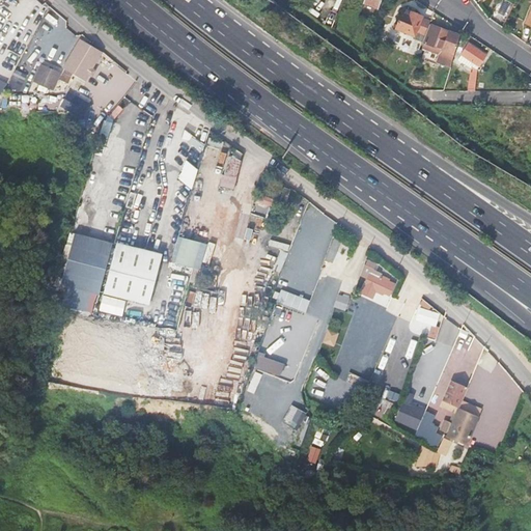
[(363,0),(362,4),(378,9),(381,0),(363,0)]
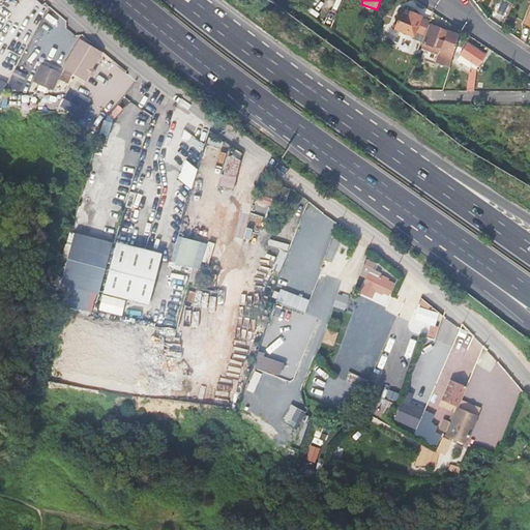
[(394,29),(402,32),(403,35),(408,37),(410,36),(412,36),(411,39),(419,42),(428,22),(419,19),(420,18),(402,10),(394,29)]
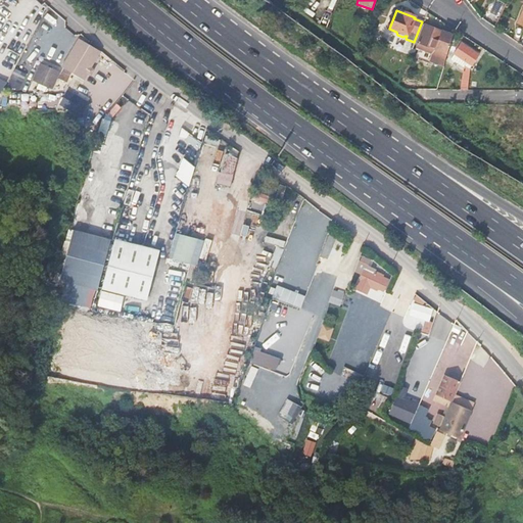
[(424,27),(415,50),(432,56),(436,54),(438,50),(434,49),(441,33),(424,27)]
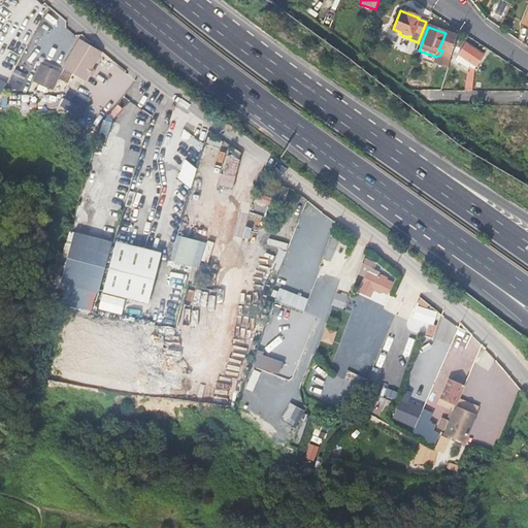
[(446,33),(438,50),(442,51),(440,55),(436,57),(449,62),(456,36),(446,33)]
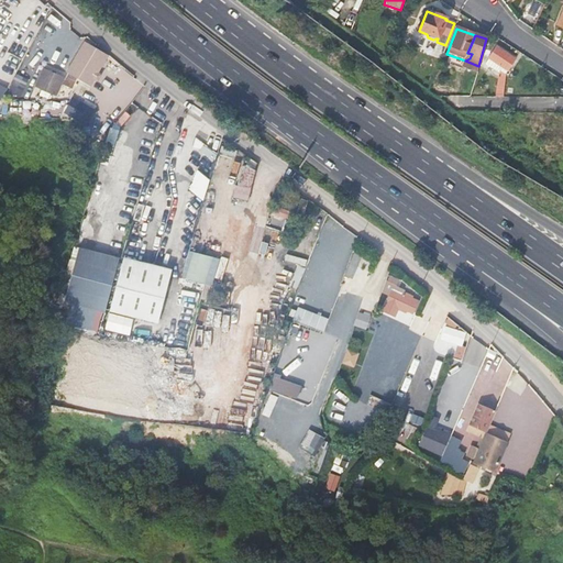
[(516,62),(497,48),(488,61),(508,73),(516,62)]
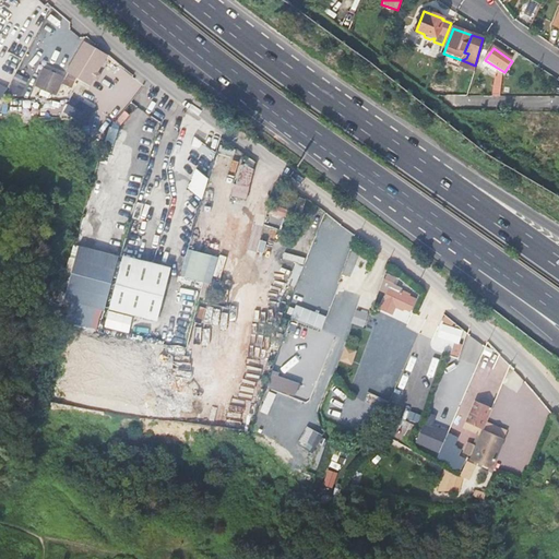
[(35,85),(57,95),(63,83),(72,87),(76,79),(45,63),(35,85)]
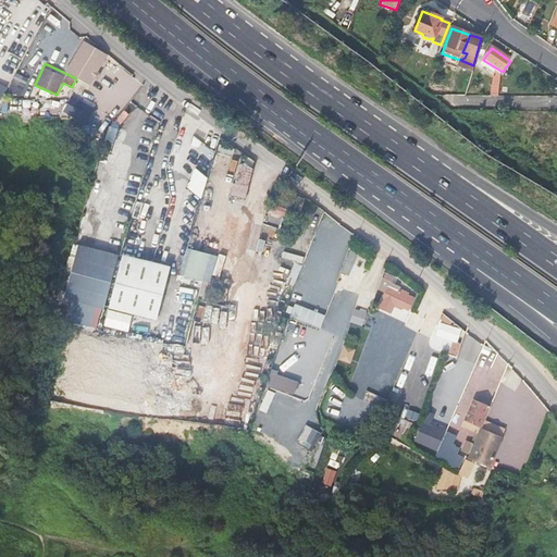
[(17,73),(10,90),(21,96),(29,78),(17,73)]
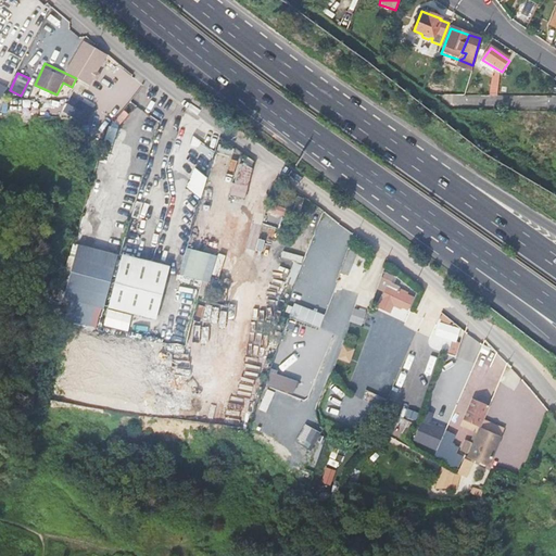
[(71,96),(63,113),(88,123),(96,105),(71,96)]
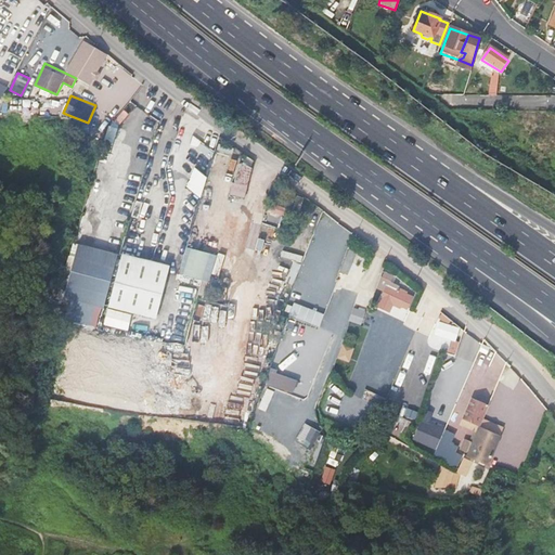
[(184,166),(191,167),(196,169),(199,158),(189,155),(184,166)]
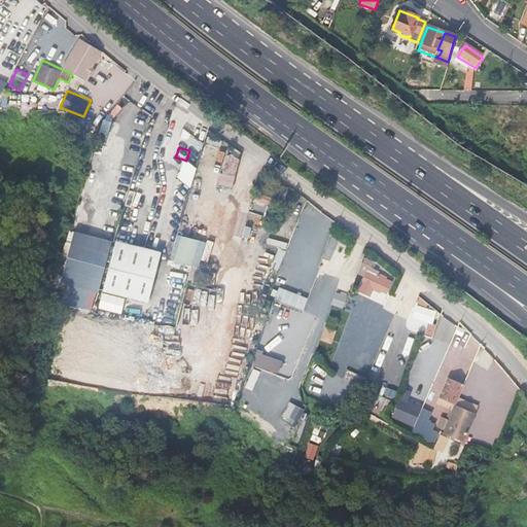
[(227,153),(219,184),(233,187),(240,156),(227,153)]
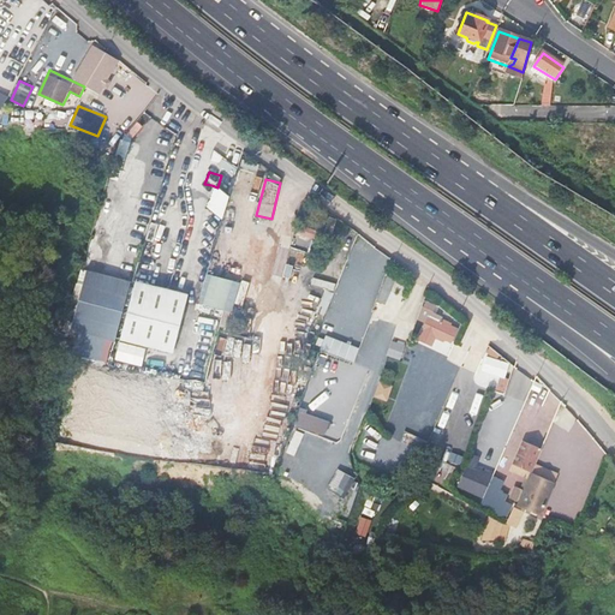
[(177,250),(183,230),(174,226),(167,248),(177,250)]
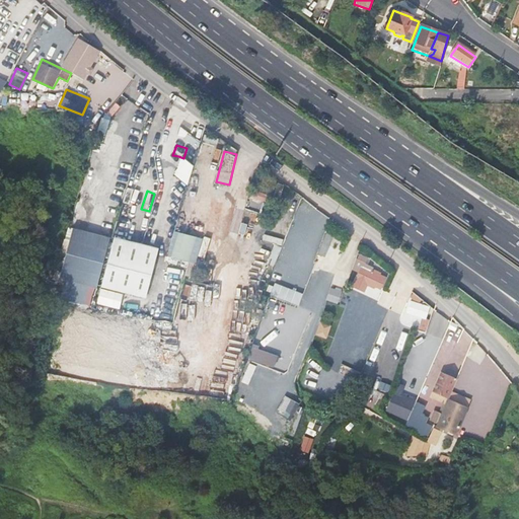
[(109,239),(72,230),(59,281),(96,290),(109,239)]
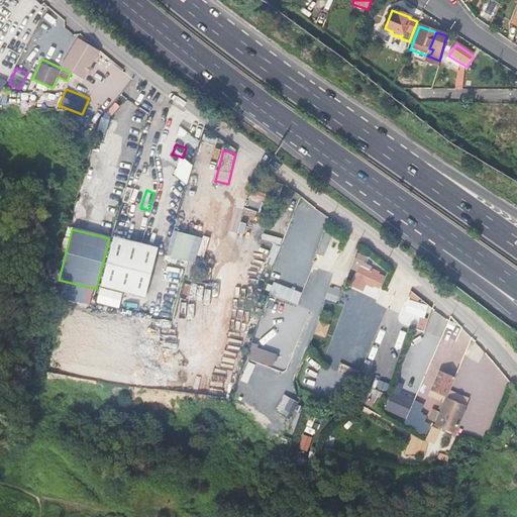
[(175,229),(168,254),(196,262),(203,237),(175,229)]
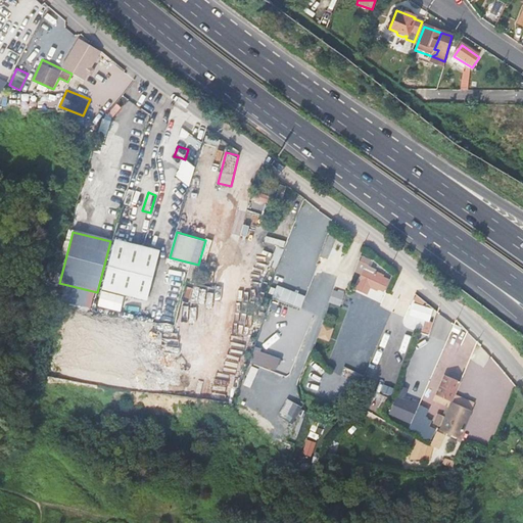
[(328,256),(336,236),(330,234),(322,254),(328,256)]
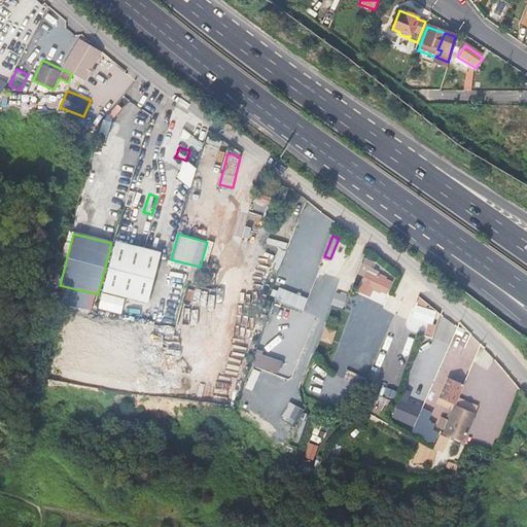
[(161,253),(115,241),(102,292),(147,304),(161,253)]
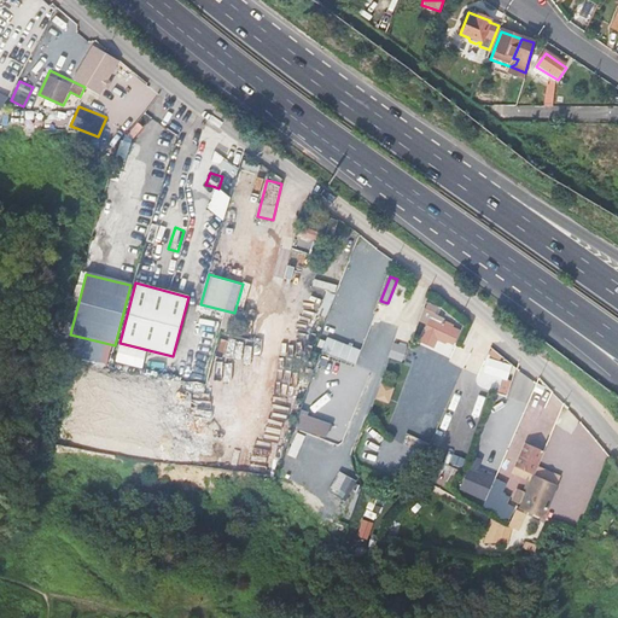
[(419,342),(435,348),(438,338),(455,344),(462,326),(436,315),(439,305),(427,301),(420,320),(426,322),(419,342)]
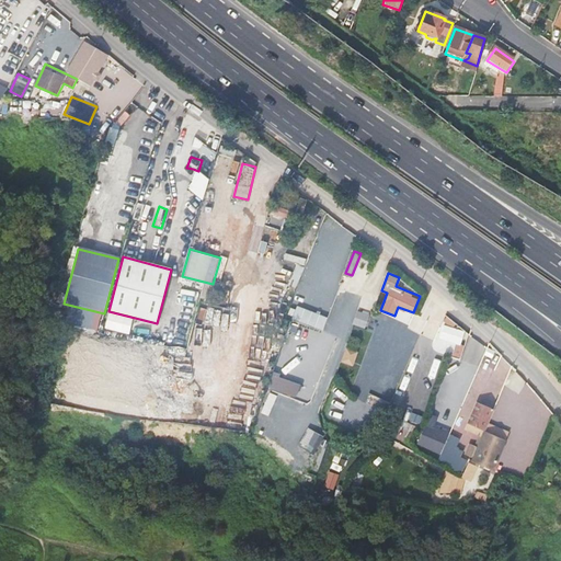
[(293,318),(323,330),(329,317),(298,305),(293,318)]
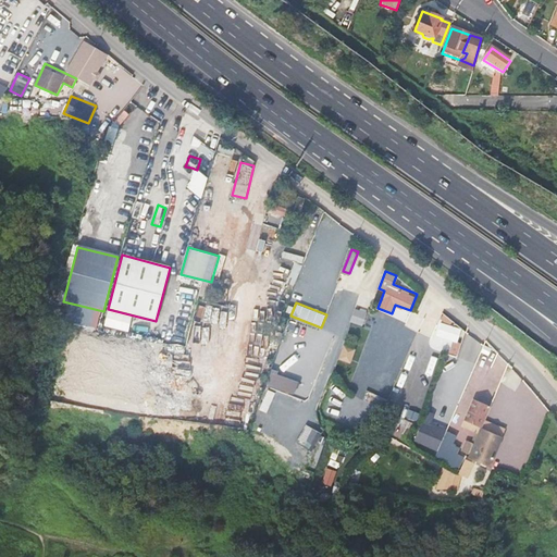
[(395,307),(393,316),(406,319),(408,310),(395,307)]
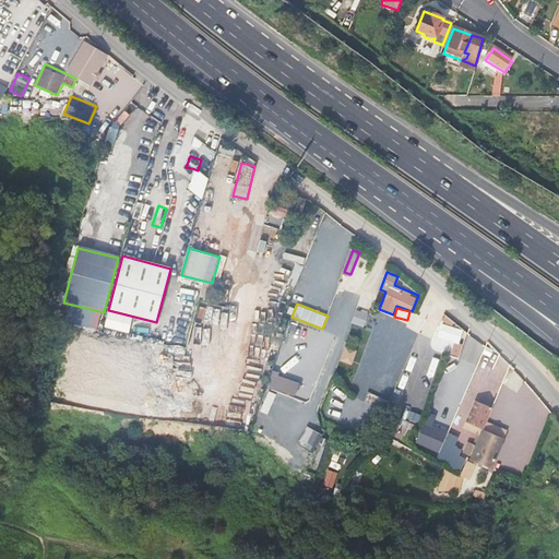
[(431,347),(460,356),(467,331),(440,322),(431,347)]
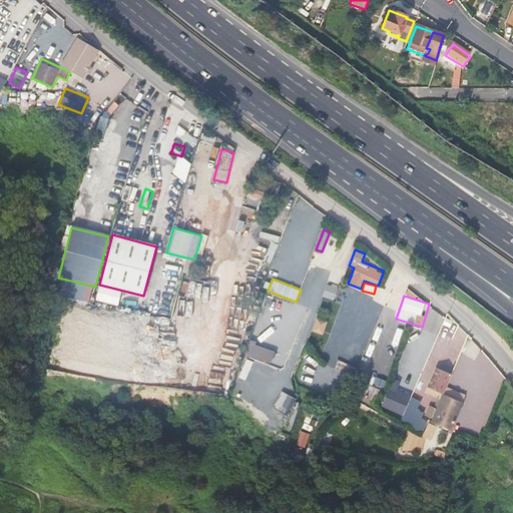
[(318,317),(313,331),(324,334),(328,320),(318,317)]
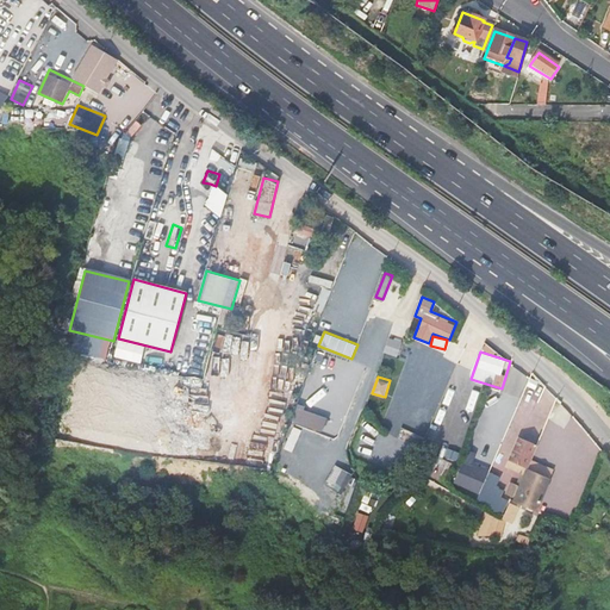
[(524,394),(539,400),(545,387),(529,381),(524,394)]
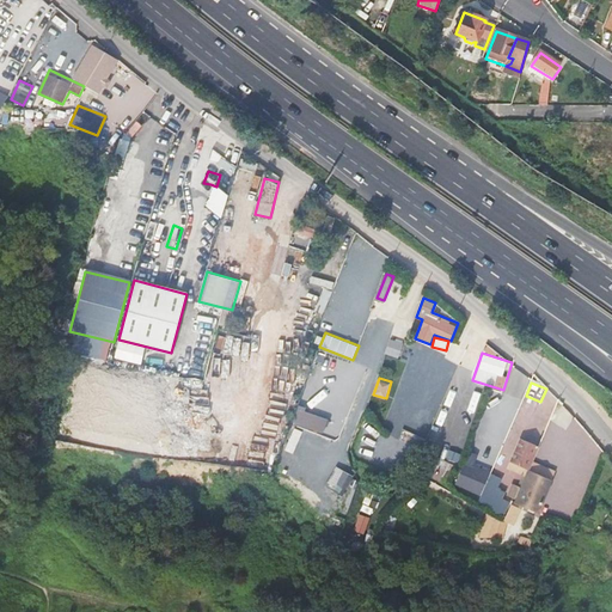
[(513,459),(530,466),(540,442),(521,435),(513,459)]
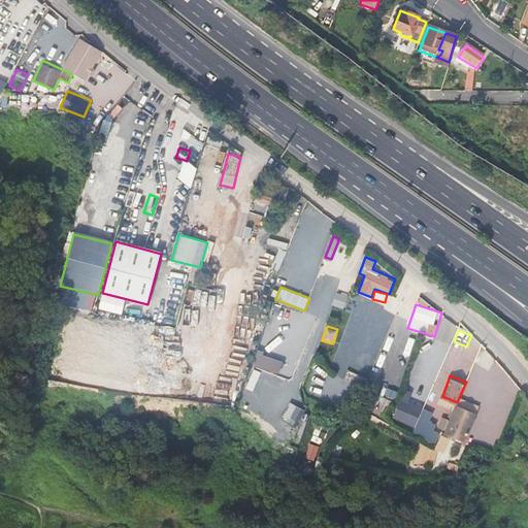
[(417,427),(424,406),(400,399),(393,419),(417,427)]
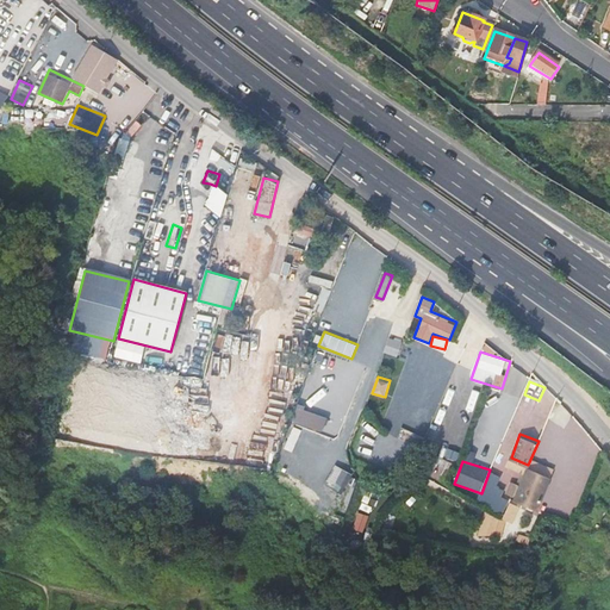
[(340,490),(346,472),(332,468),(327,485),(340,490)]
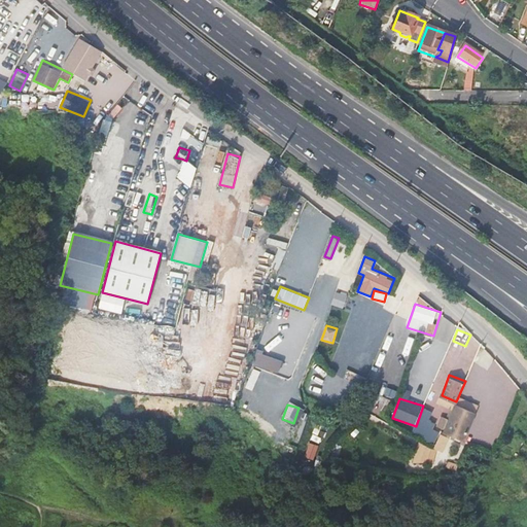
[(470,411),(455,405),(453,409),(468,415),(470,411)]
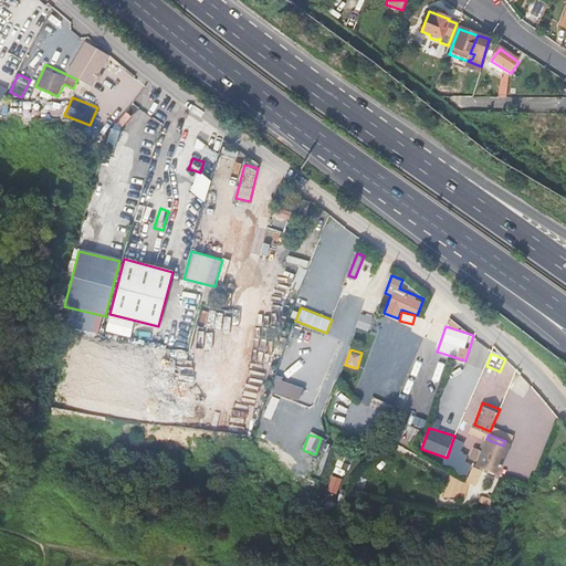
[(498,458),(503,446),(486,439),(481,453),(489,456),(485,463),(495,467),(499,459),(498,458)]
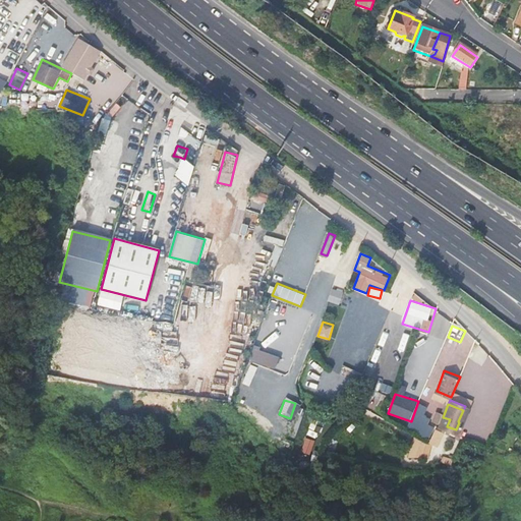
[(280,419),(276,431),(291,437),(295,424),(280,419)]
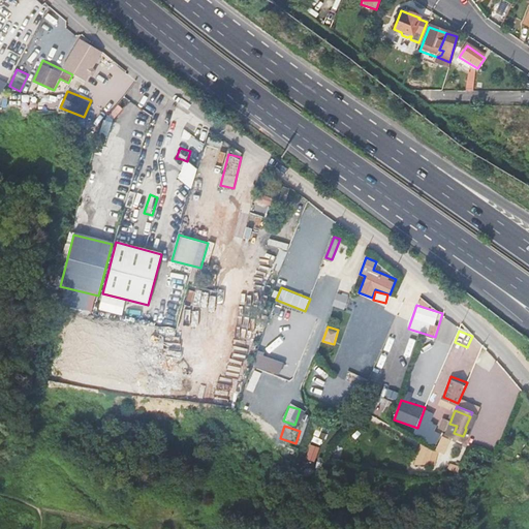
[(421,444),(416,462),(430,465),(434,447),(421,444)]
